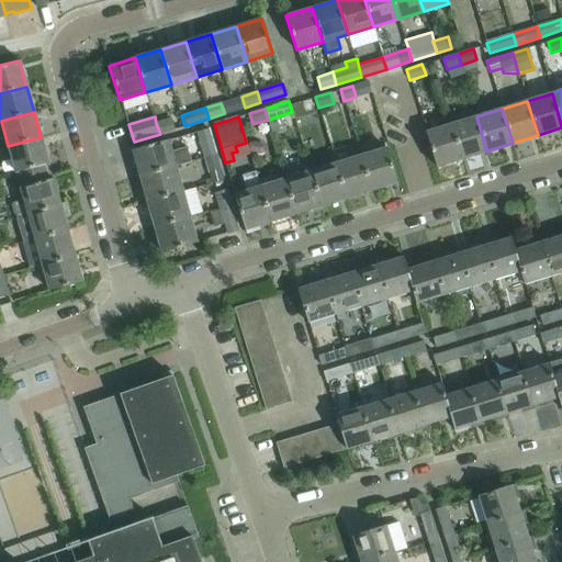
[(486,152),(476,116),(451,124),(461,159),(486,152)]
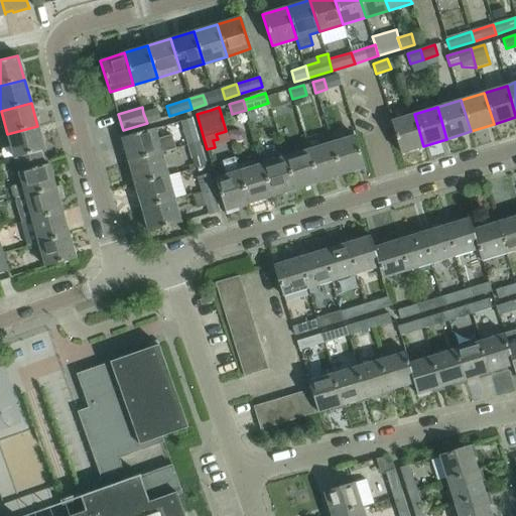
[(157,109),(143,113),(147,123),(160,119),(157,109)]
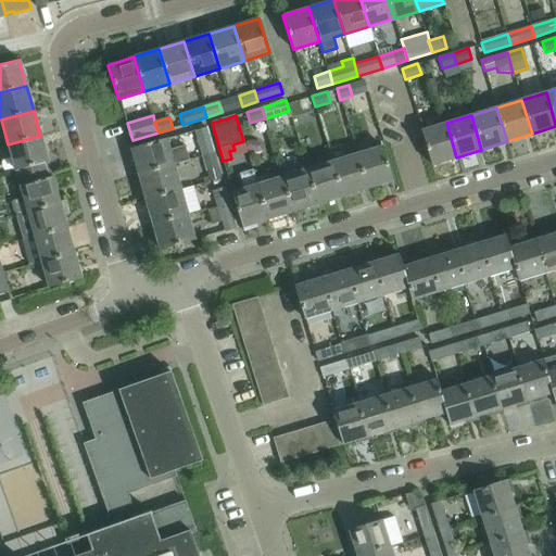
[(456,158),(446,123),(420,130),(431,165),(456,158)]
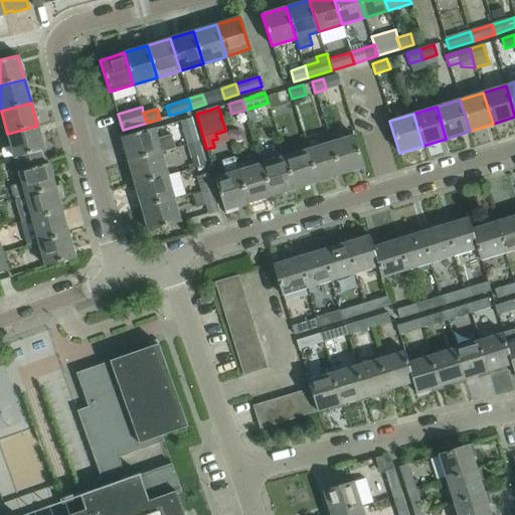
[(180,122),(187,144),(197,141),(190,119),(180,122)]
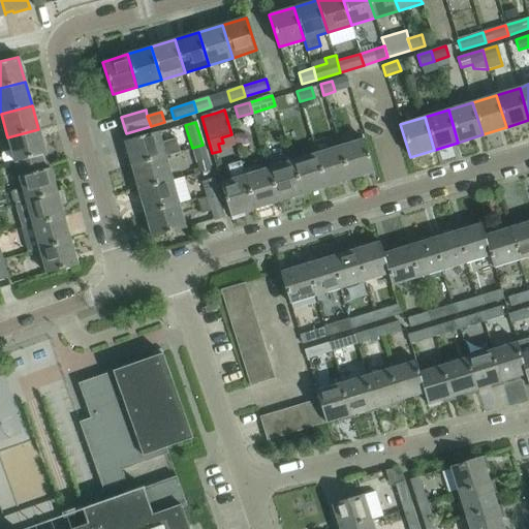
[(45,154),(38,129),(7,137),(14,162),(28,158),(32,173),(45,168),(41,155),(45,154)]
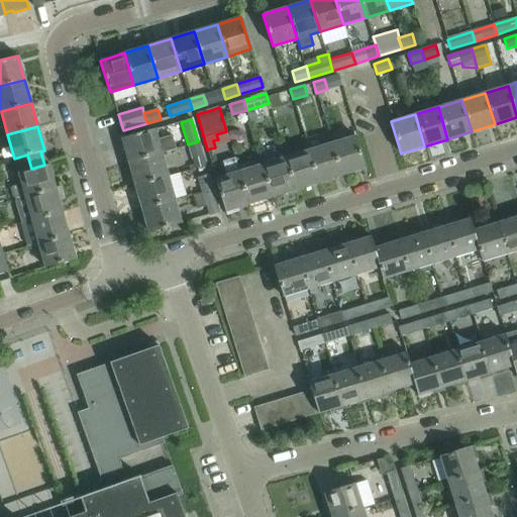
[(161,151),(153,128),(121,137),(128,162),(161,151)]
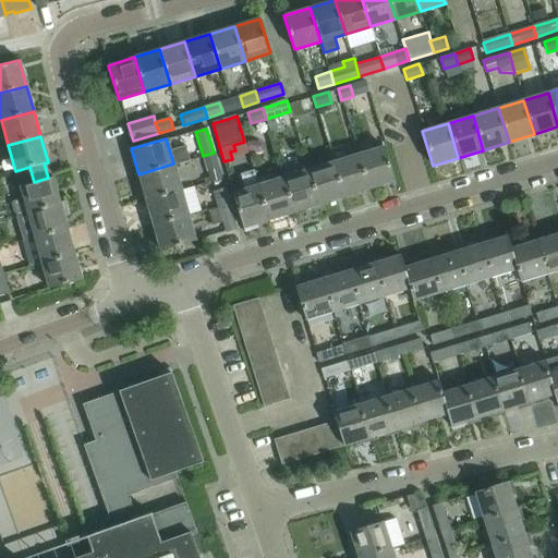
[(384,147),(383,147),(358,155),(368,189),(393,181),(384,147)]
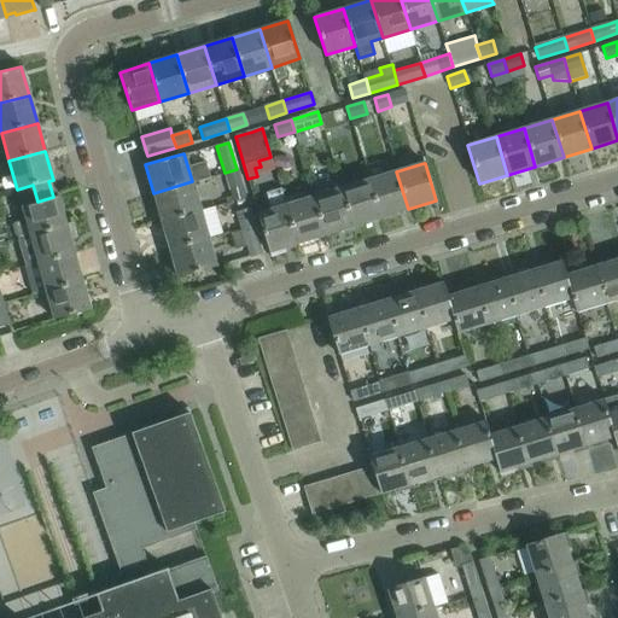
[(242,186),(237,169),(225,173),(229,190),(242,186)]
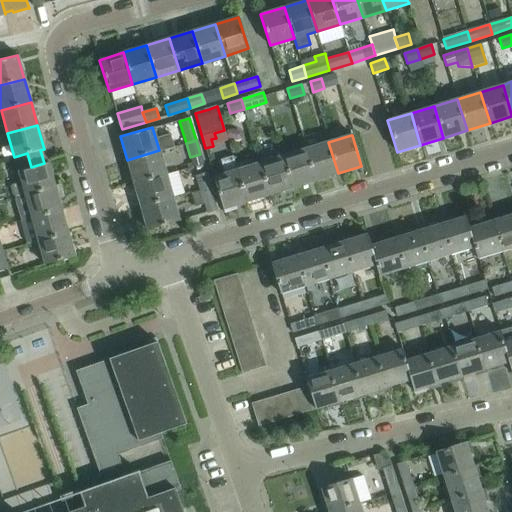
[(338,173),(328,142),(306,149),(315,180),(338,173)]
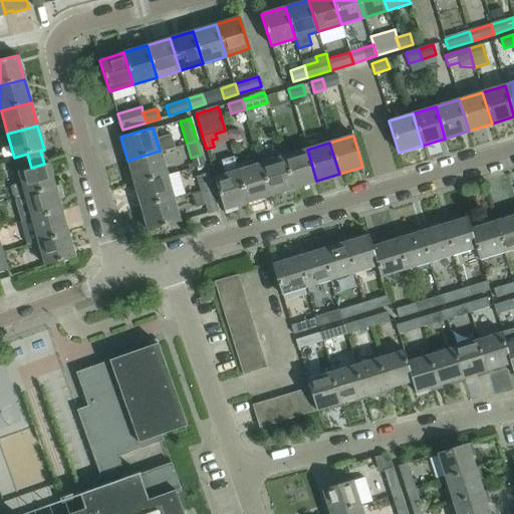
[(316,181),(307,150),(283,157),(293,188),(316,181)]
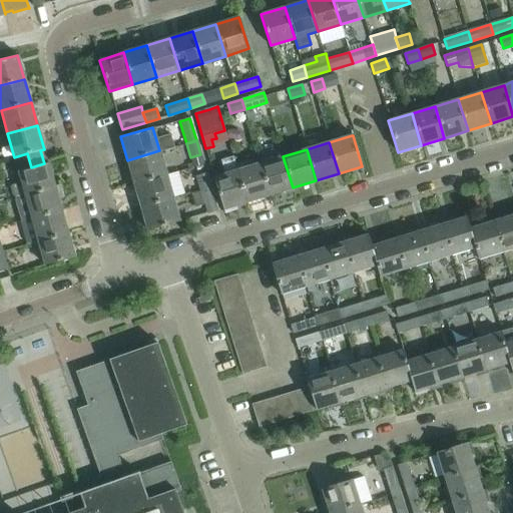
[(166,174),(159,150),(127,160),(134,183),(166,174)]
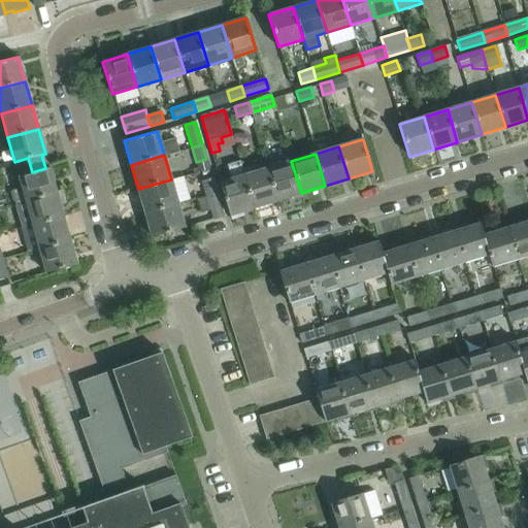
[(57,192),(56,191),(50,167),(45,168),(32,172),(28,158),(14,162),(22,188),(11,191),(14,204),(57,192)]
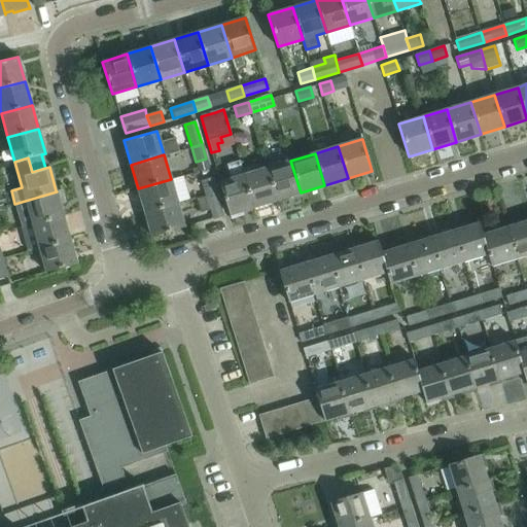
[(301,192),(290,161),(268,168),(277,200),(301,192)]
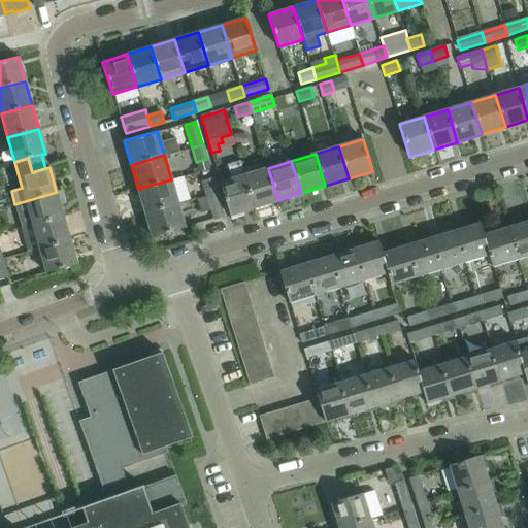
[(277,200),(268,168),(243,175),(254,208),(277,200)]
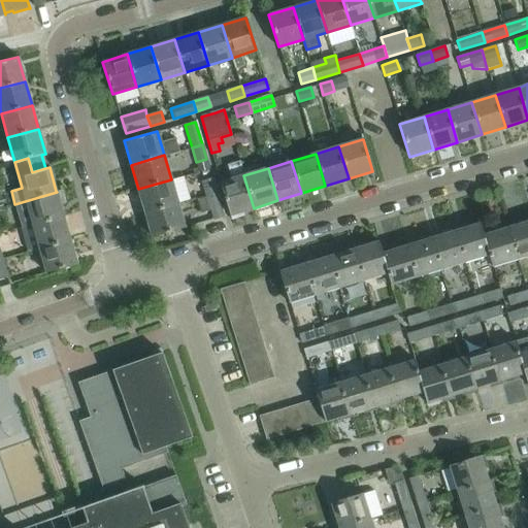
[(243,175),(220,183),(231,220),(232,220),(232,219),(242,216),(241,211),(254,208),(243,175)]
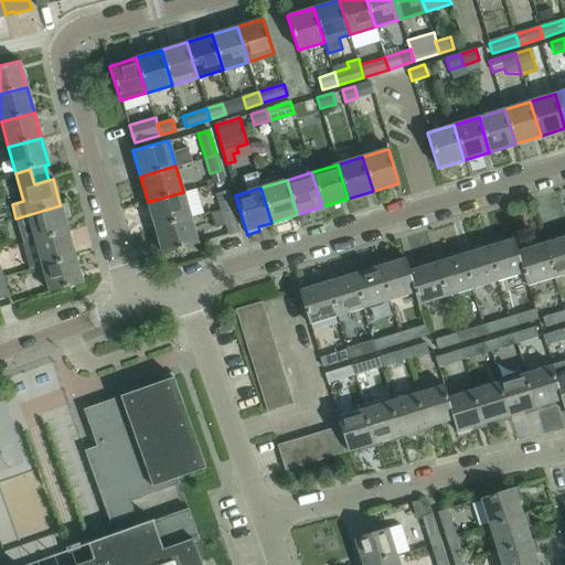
[(216,194),(221,209),(232,205),(227,191),(216,194)]
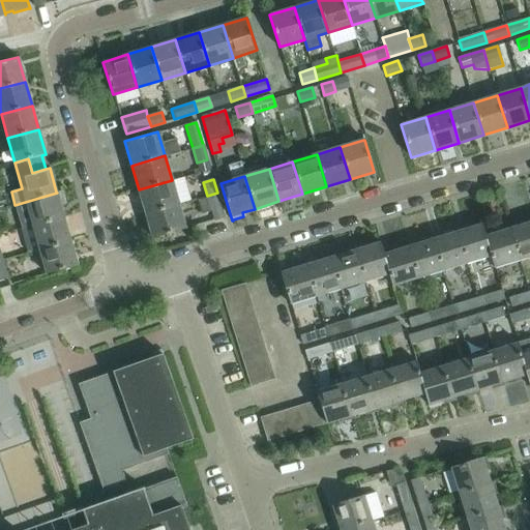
[(178,204),(172,180),(139,189),(145,213),(178,204)]
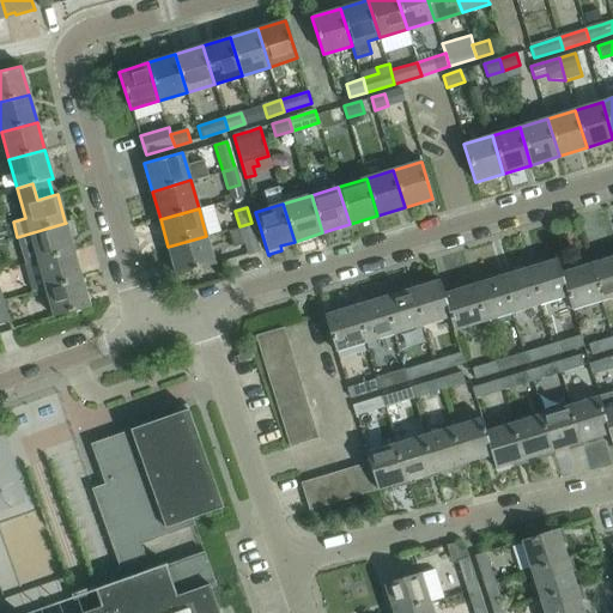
[(70,220),(65,222),(66,223),(17,237),(25,265),(38,261),(73,250),(70,236),(73,235),(70,220)]
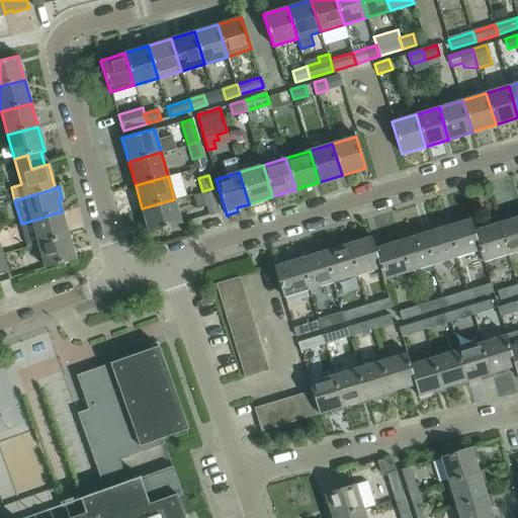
[(220,212),(212,188),(202,191),(209,216),(220,212)]
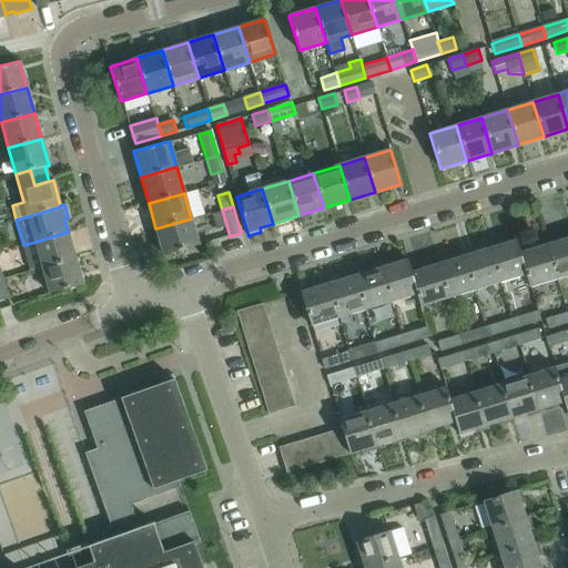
[(199,245),(191,219),(155,229),(163,254),(199,245)]
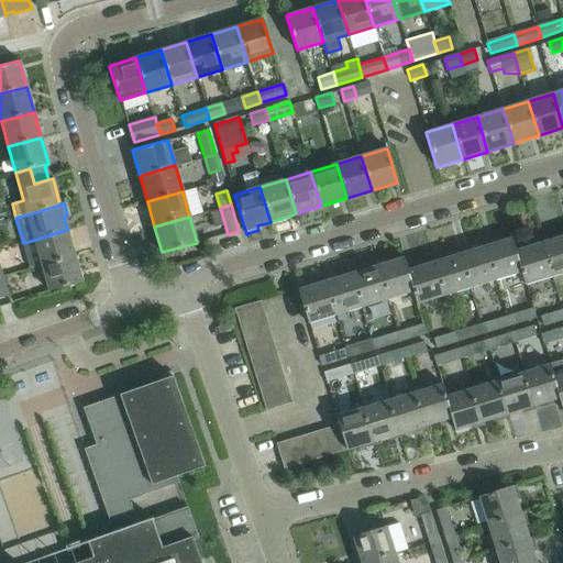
[(75,255),(67,230),(35,240),(42,265),(75,255)]
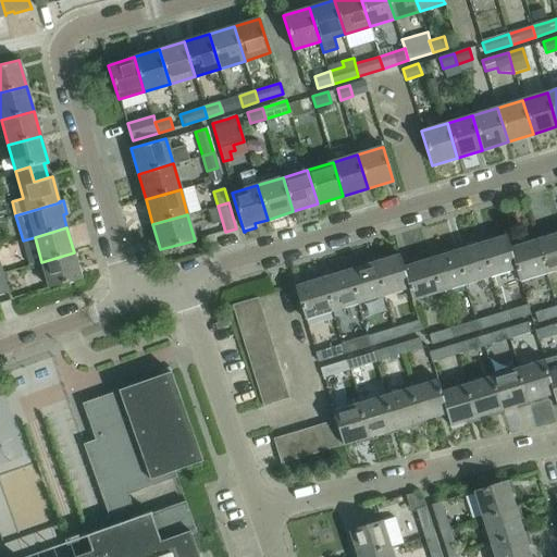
[(556,232),(535,239),(545,273),(556,269),(556,232)]
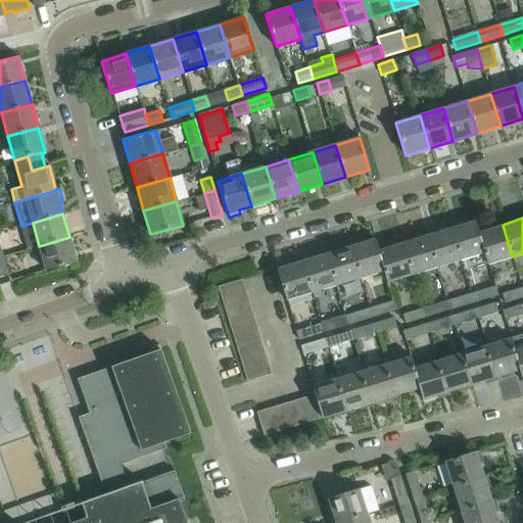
[(475,220),(452,228),(461,259),(484,252),(479,232),(475,220)]
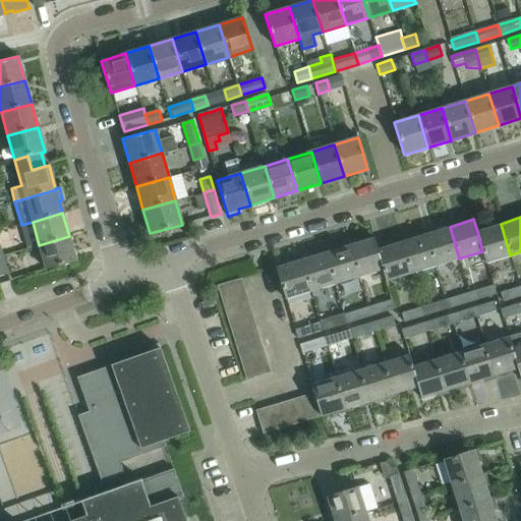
[(501,224),(477,231),(482,251),(485,263),(510,255),(501,224)]
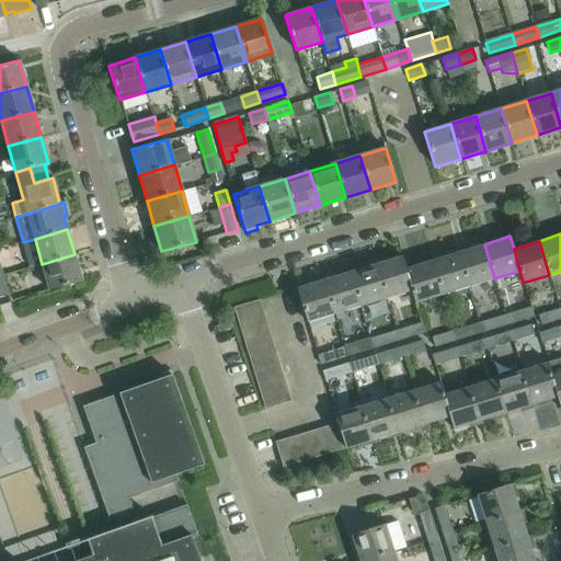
[(484,244),(458,252),(468,286),(494,278),(484,244)]
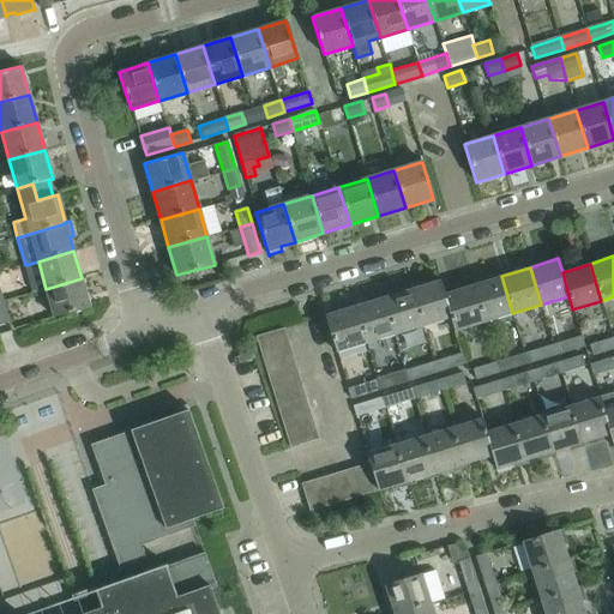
[(501,276),(473,284),(483,323),(512,313),(501,276)]
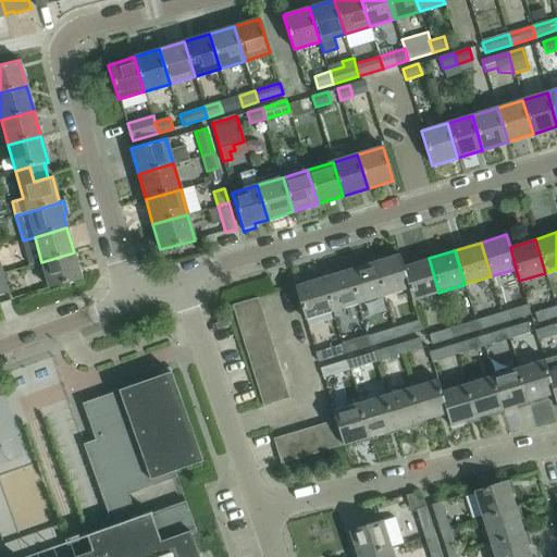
[(81,279),(74,252),(41,262),(49,287),(81,279)]
